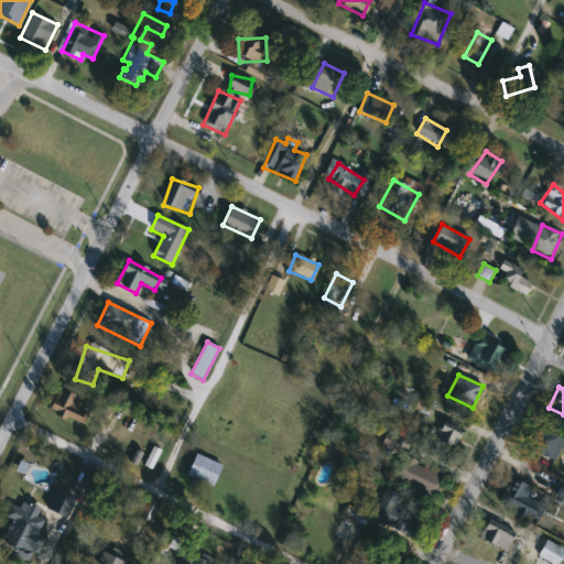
[(50,413),(57,389),(75,396),(72,404),(89,410),(85,425),(50,413)]
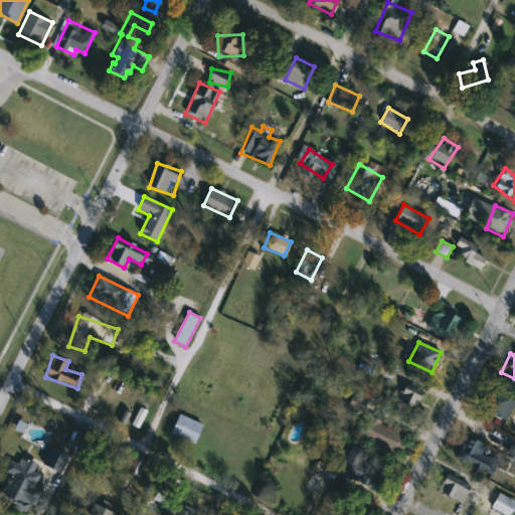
[(422,390),(415,408),(397,401),(404,383),(422,390)]
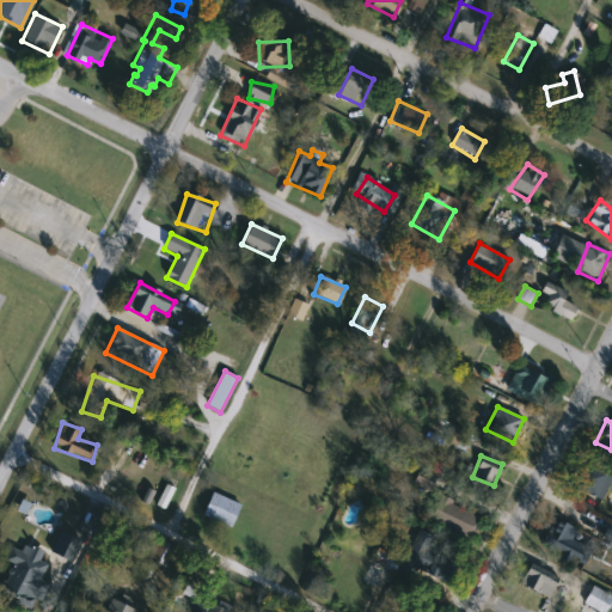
[(576,488),(589,465),(611,478),(611,481),(600,501),(576,488)]
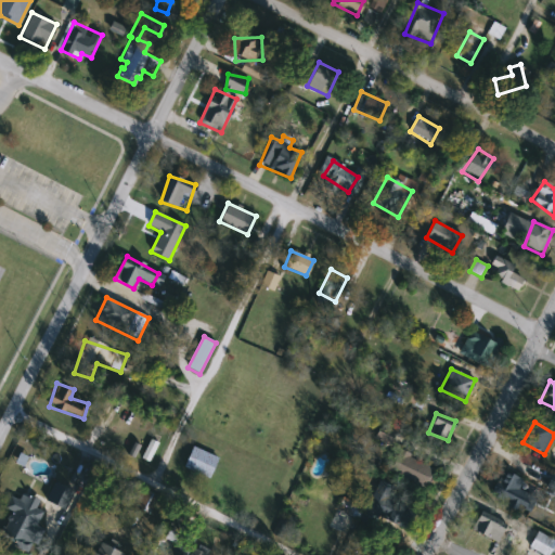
[(209,479),(183,468),(192,447),(218,459),(209,479)]
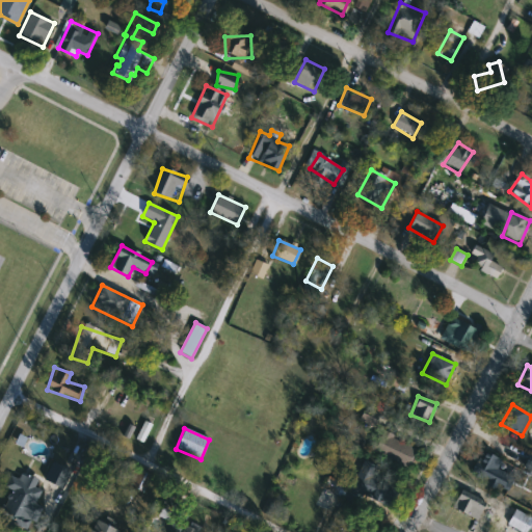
[(372,452),(381,432),(417,449),(408,469),(372,452)]
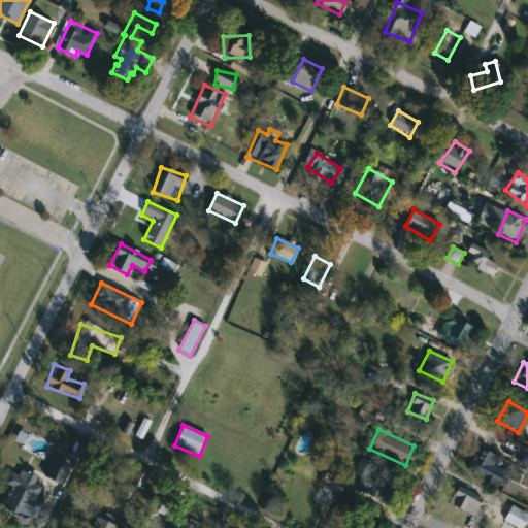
[(467,467),(477,448),(500,459),(490,479),(467,467)]
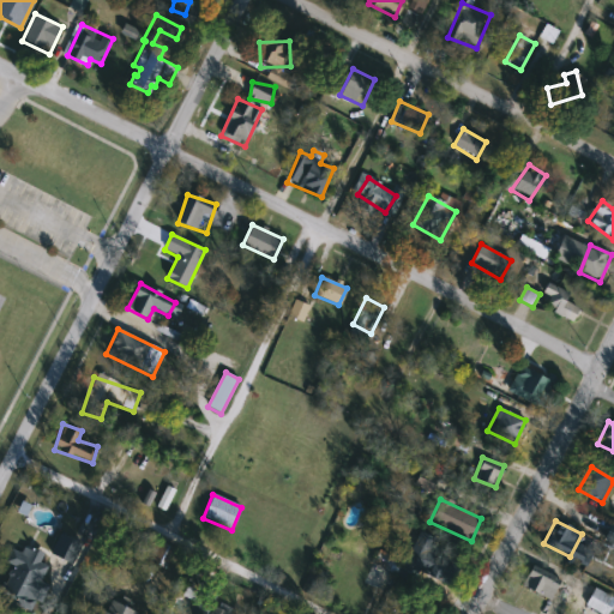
[(52,554),(60,535),(74,542),(65,560),(52,554)]
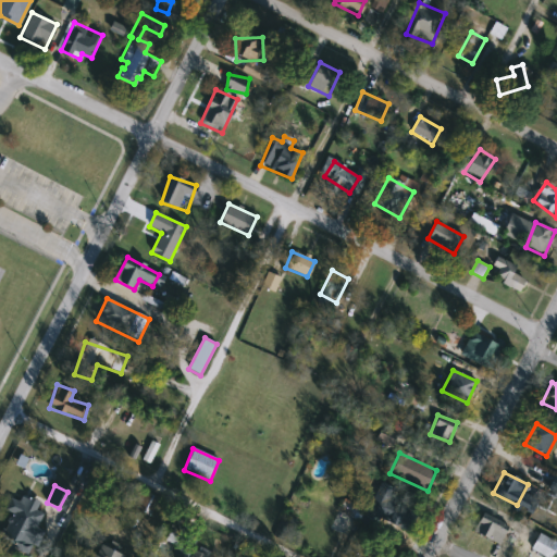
[(406,534),(363,514),(374,492),(417,512),(406,534)]
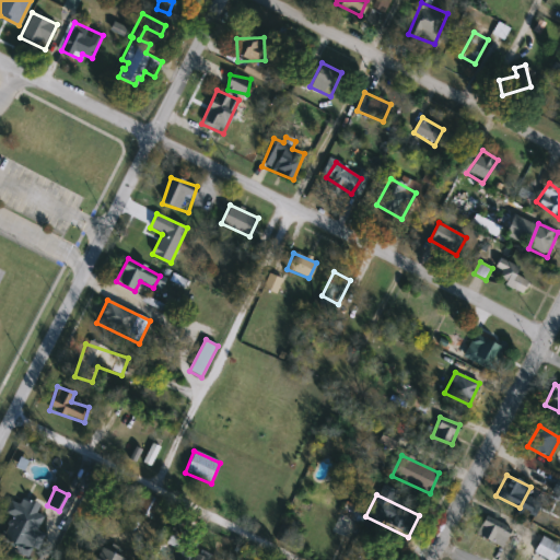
[(23,559),(0,549),(0,541),(16,510),(43,523),(23,559)]
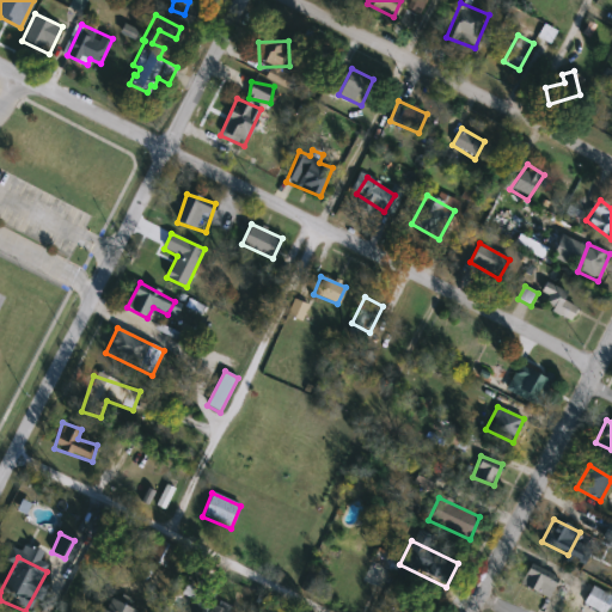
[(557,583),(548,600),(520,585),(530,567),(557,583)]
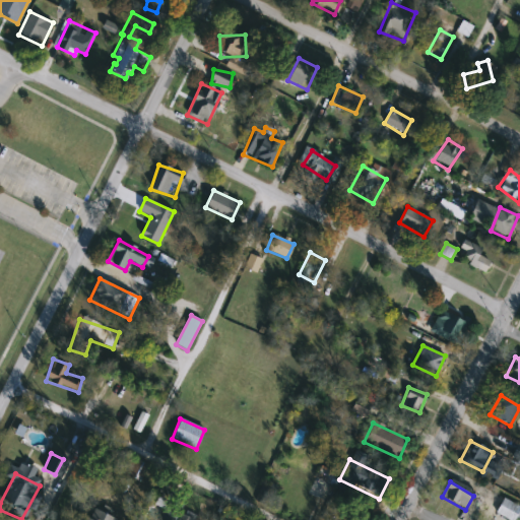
[(519,506),(519,519),(508,519),(496,514),(504,499),(519,506)]
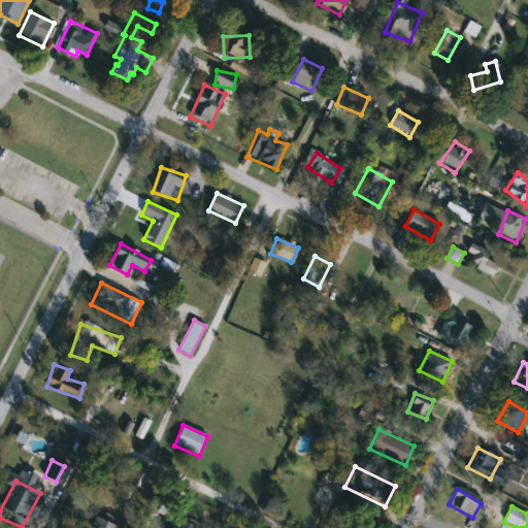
[(88,527),(94,517),(117,527),(88,527)]
